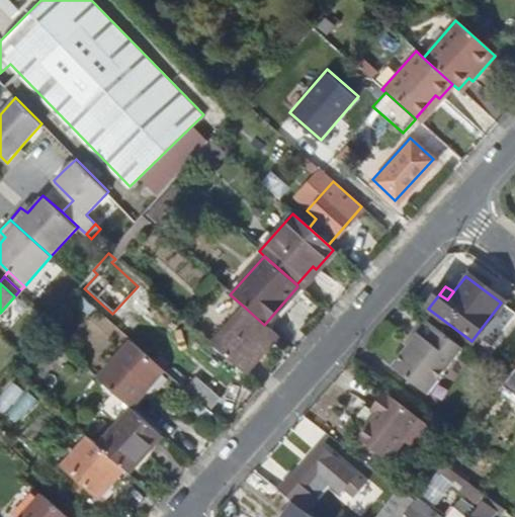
[(241,371),(274,334),(264,325),(244,307),(210,344),(241,371)]
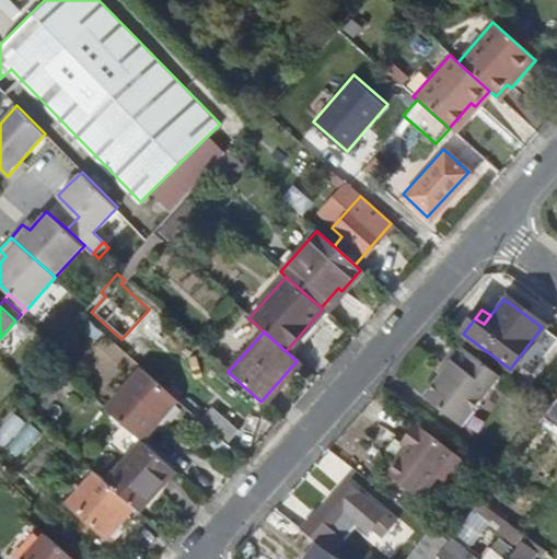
[(463,421),(497,375),(455,345),(447,357),(452,361),(440,375),(427,394),(463,421)]
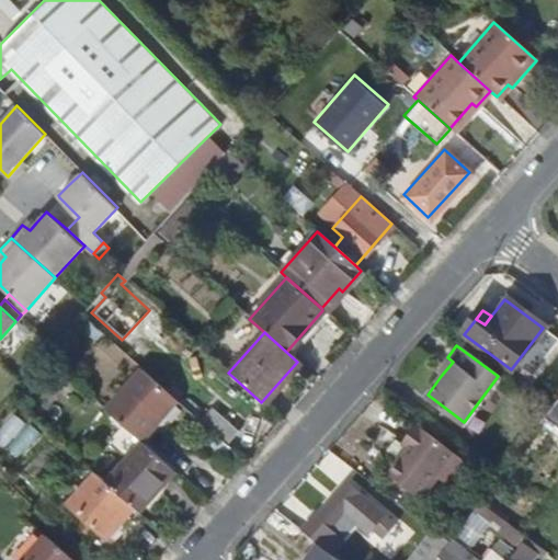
[(436,373),(441,376),(453,362),(447,357),(436,373)]
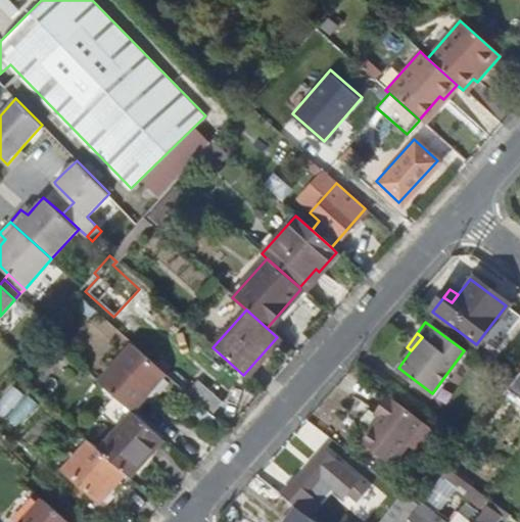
[(131,342),(96,381),(108,391),(128,410),(162,372),(131,342)]
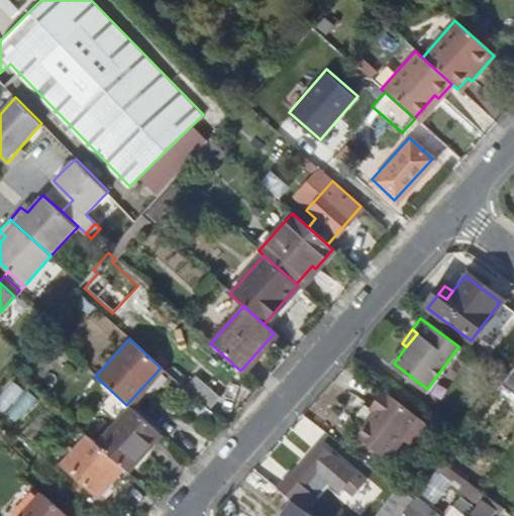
[(513,365),(502,380),(497,387),(504,391),(506,388),(513,393),(513,365)]
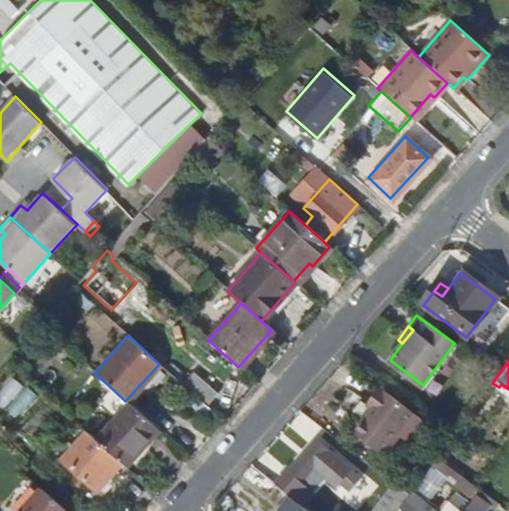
[(192,371),(181,383),(204,404),(214,391),(192,371)]
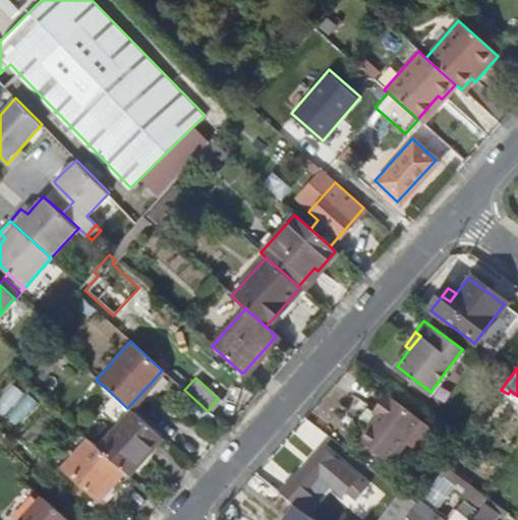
[(123,471),(137,456),(133,453),(153,430),(127,408),(108,390),(94,405),(110,421),(92,443),(122,470),(123,471)]
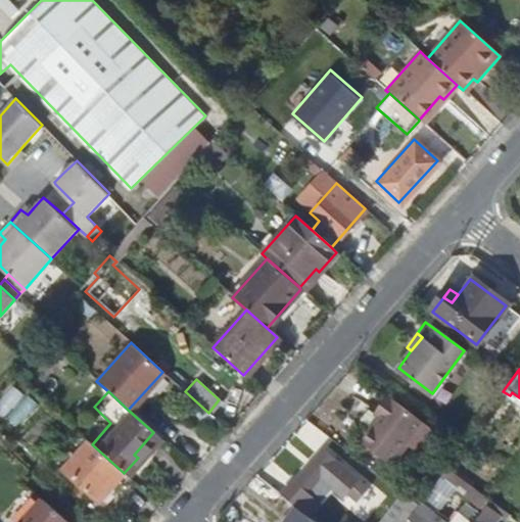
[(423,423),(387,395),(373,414),(369,411),(362,421),(370,427),(359,440),(391,465),(407,444),(423,423)]
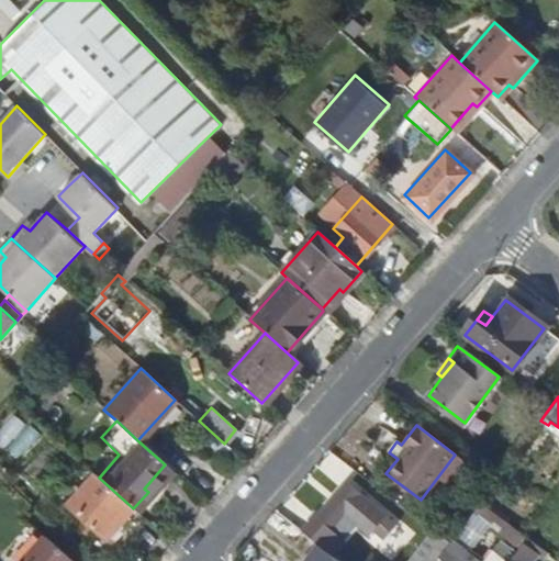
[(464,461),(455,455),(437,478),(446,485),(464,461)]
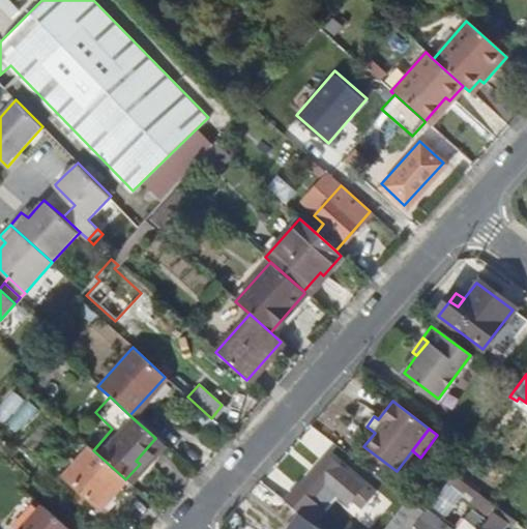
[(140,464),(159,441),(155,438),(136,461),(140,464)]
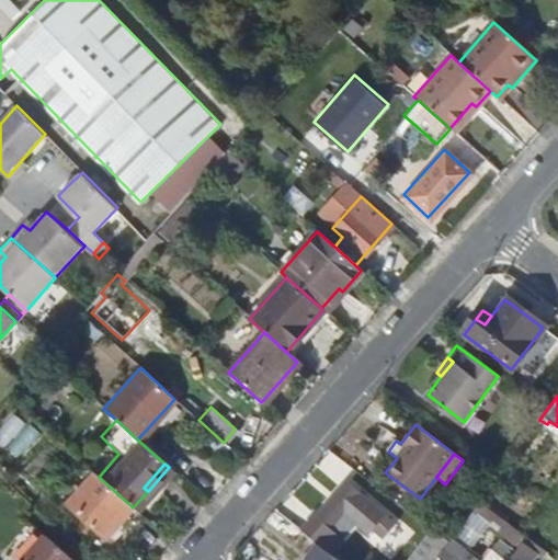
[(104,536),(132,506),(99,477),(93,472),(66,502),(104,536)]
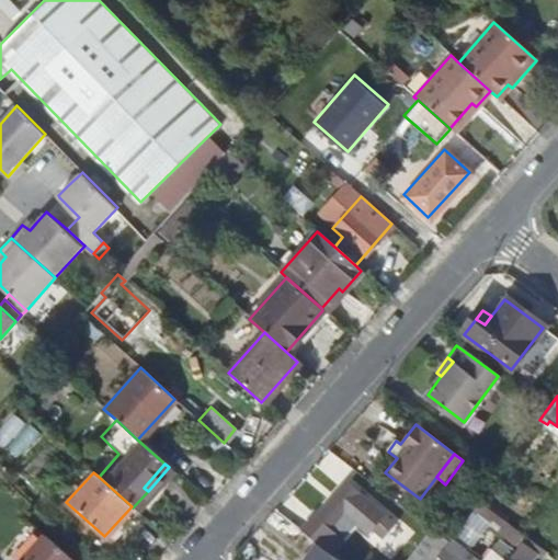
[(312,513),(298,529),(316,544),(327,552),(350,524),(364,535),(379,516),(343,486),(316,516),(312,513)]
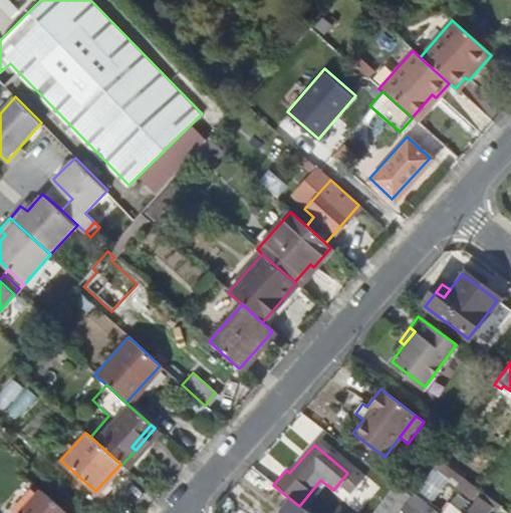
[(449,457),(444,464),(453,471),(458,464),(449,457)]
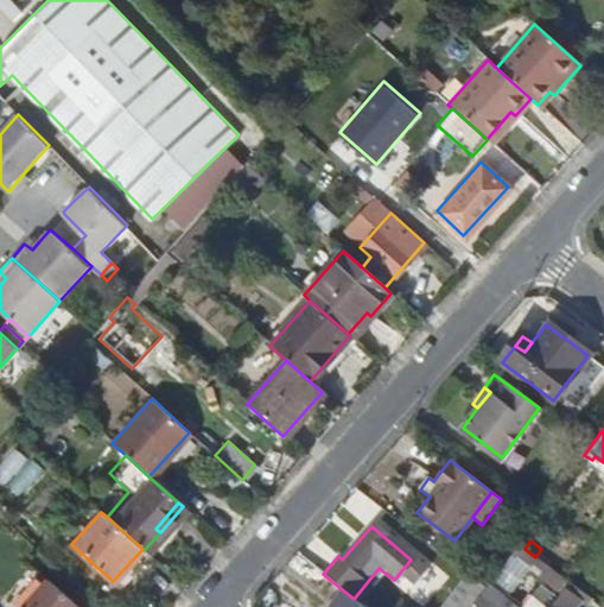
[(74,606),(45,580),(20,606),(74,606)]
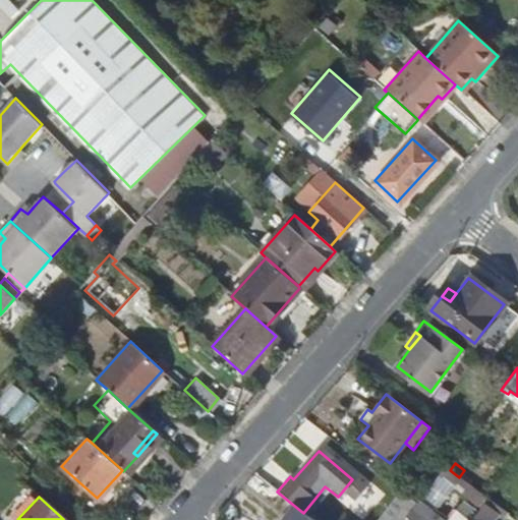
[(492,512),(497,506),(486,499),(482,505),(492,512)]
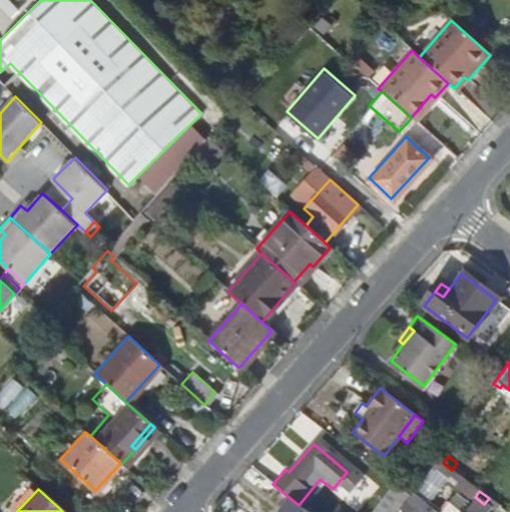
[(435,511),(410,492),(401,504),(394,511),(435,511)]
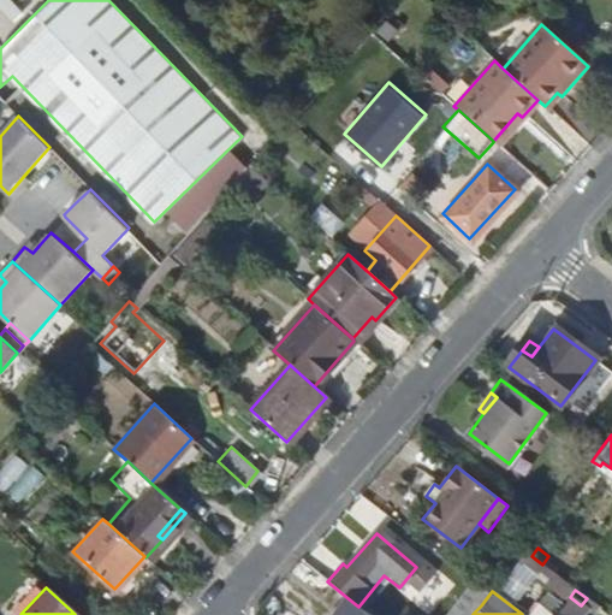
[(446,614),(473,614),(481,605),(463,592),(446,614)]
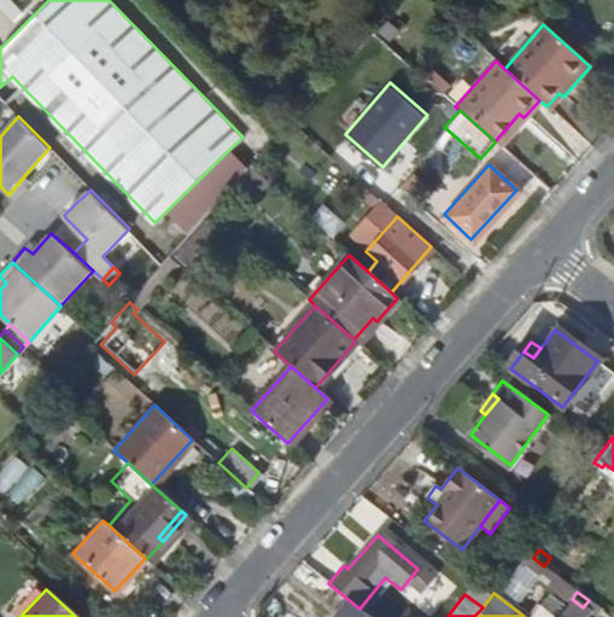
[(370,616),(360,609),(348,599),(333,616),(370,616)]
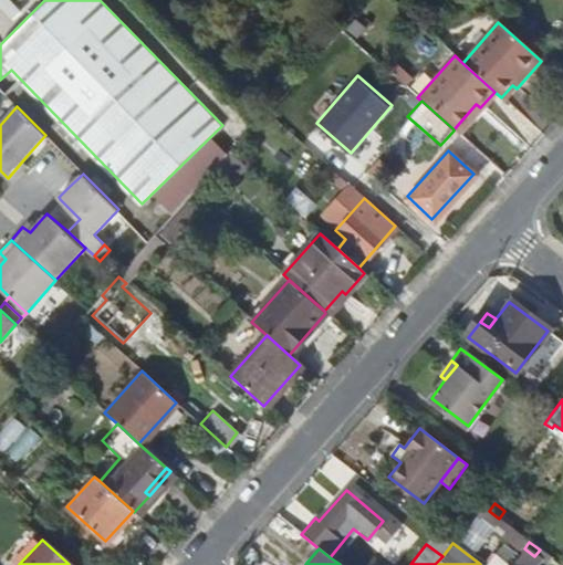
[(528,564),(534,556),(524,548),(511,564),(528,564)]
